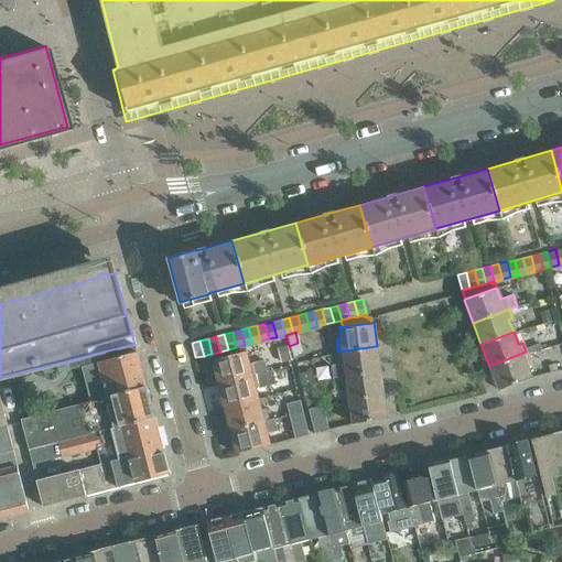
[(212,354),(211,354),(212,358),(245,350),(244,345),(236,347),(228,349),(220,352),(212,354)]
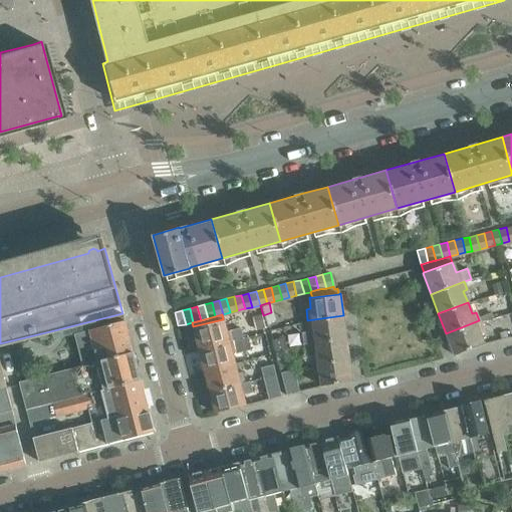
[(263,328),(263,326),(261,314),(252,316),(255,330),(263,328)]
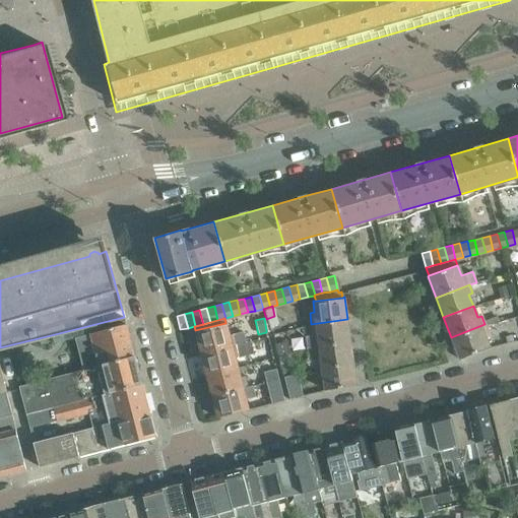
[(319,346),(350,342),(347,319),(311,324),(313,334),(305,335),(306,348),(319,346)]
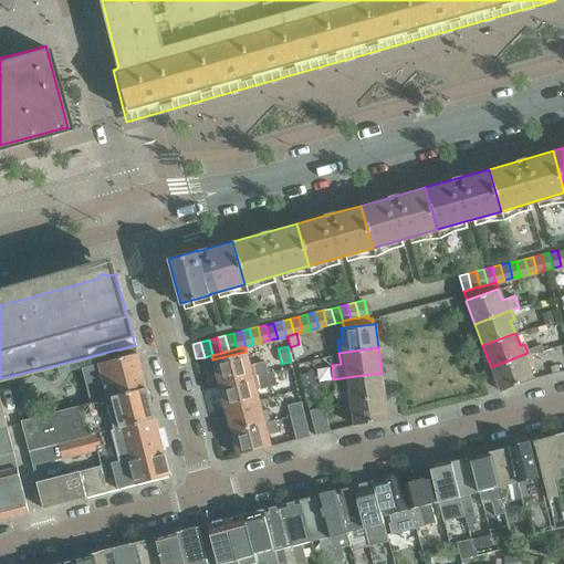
[(89,401),(146,387),(137,352),(81,366),(89,401)]
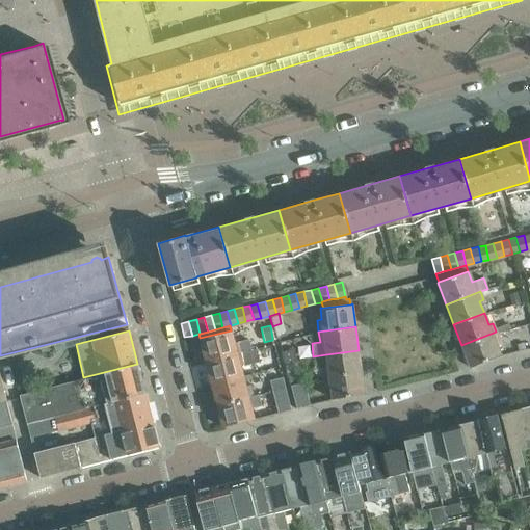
[(250,349),(249,348),(247,338),(234,341),(231,330),(200,338),(206,361),(250,349)]
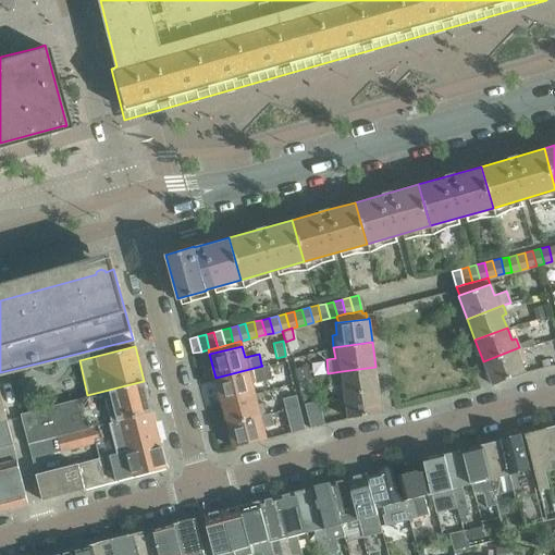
[(519,347),(483,361),(492,384),(523,372),(519,359),(522,358),(519,347)]
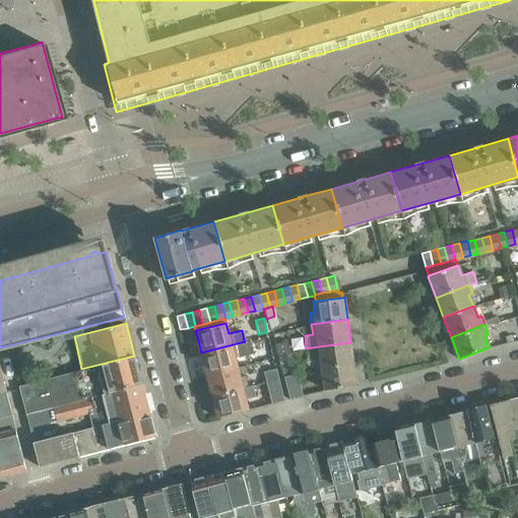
[(201,352),(206,374),(237,366),(234,355),(252,350),(249,339),(244,340),(245,341),(201,352)]
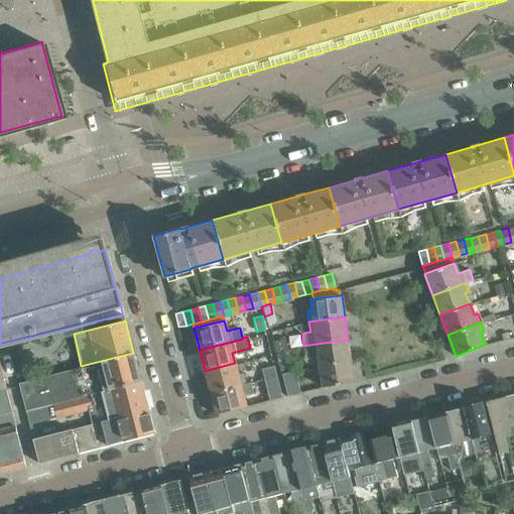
[(272,340),(275,352),(286,349),(283,338),(272,340)]
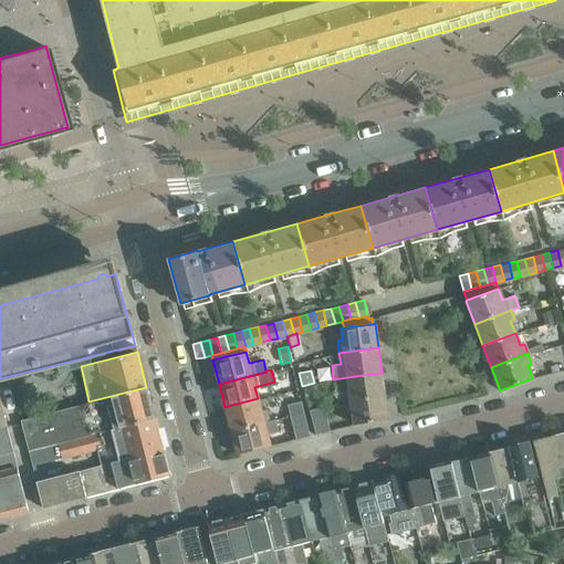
[(344,388),(345,400),(384,395),(382,373),(347,377),(348,387),(344,388)]
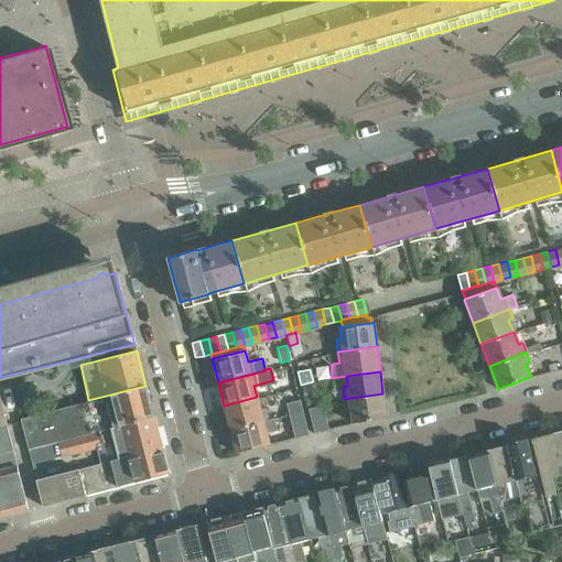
[(87,433),(153,415),(146,386),(88,400),(38,413),(20,418),(28,449),(53,442),(87,433)]
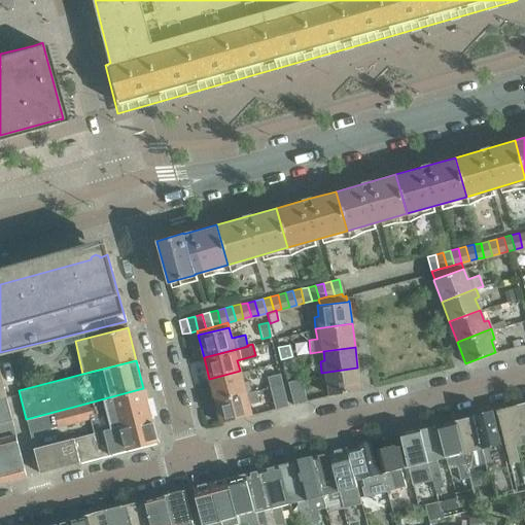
[(328,394),(360,390),(357,368),(321,373),(323,384),(327,383),(328,394)]
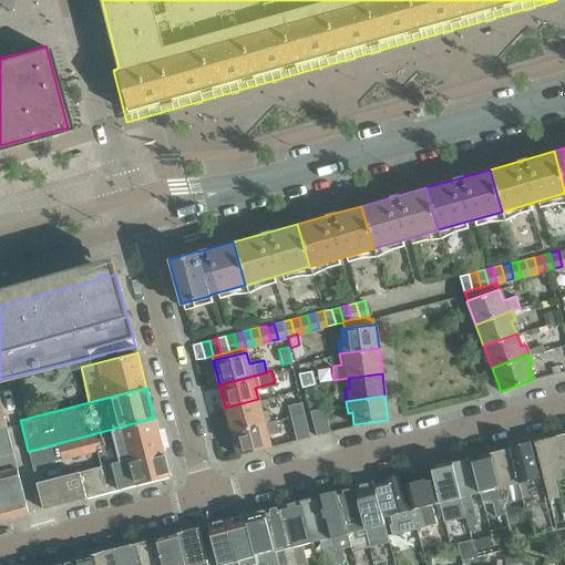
[(230,430),(268,420),(265,408),(260,409),(258,399),(225,408),(230,430)]
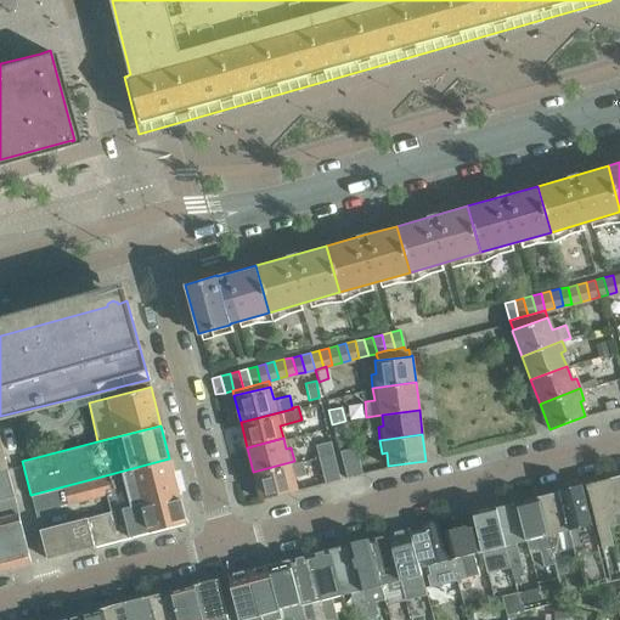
[(317,456),(332,451),(330,440),(315,444),(317,456)]
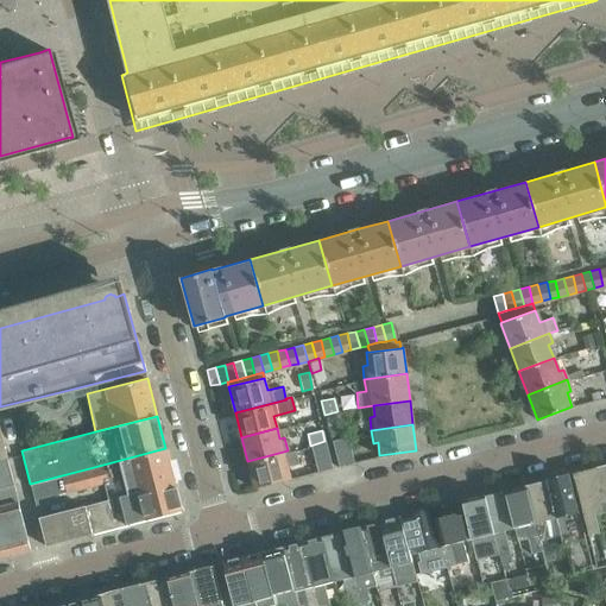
[(0,487),(13,484),(0,435),(0,487)]
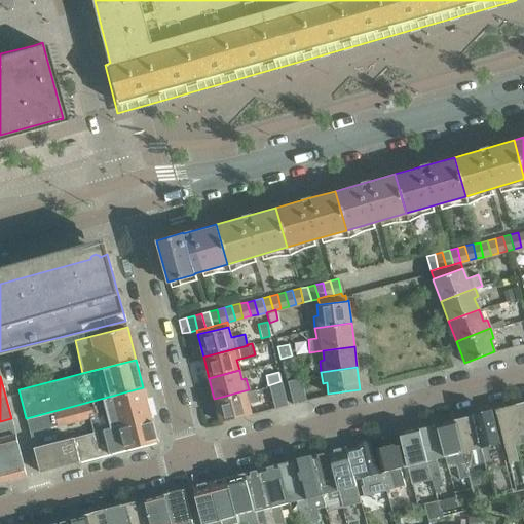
[(299,401),(305,400),(299,377),(287,380),(292,403),(299,401)]
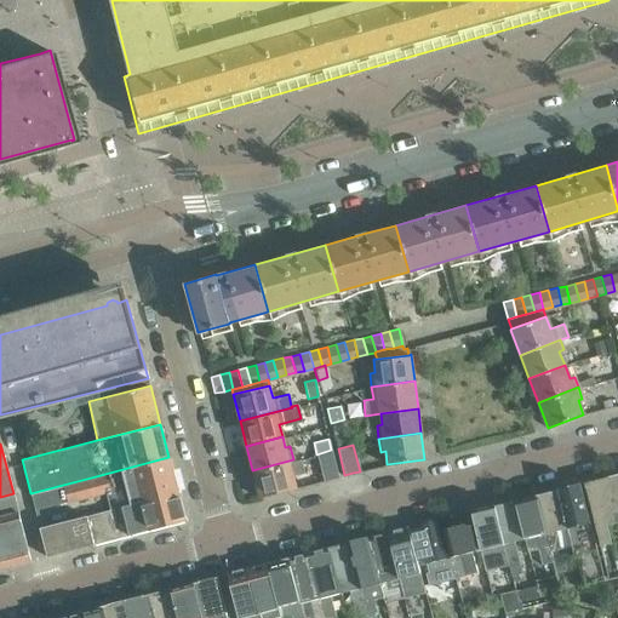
[(331,478),(338,476),(331,450),(316,455),(324,480),(331,478)]
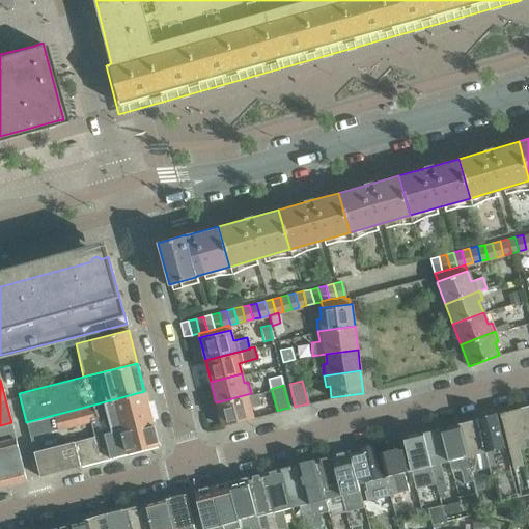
[(95,435),(151,420),(144,391),(82,408),(86,422),(91,421),(95,435)]
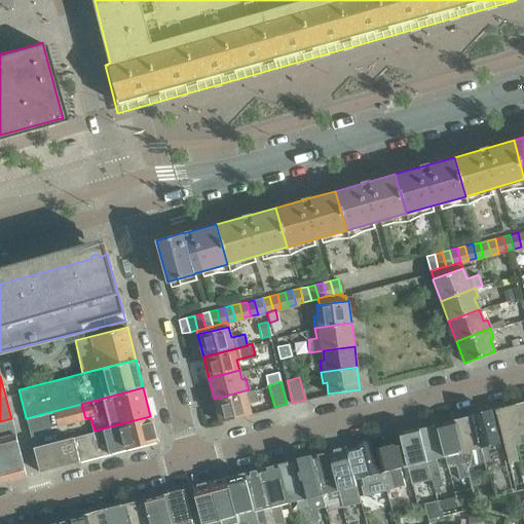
[(220,421),(251,413),(248,402),(258,400),(255,388),(249,389),(214,399),(220,421)]
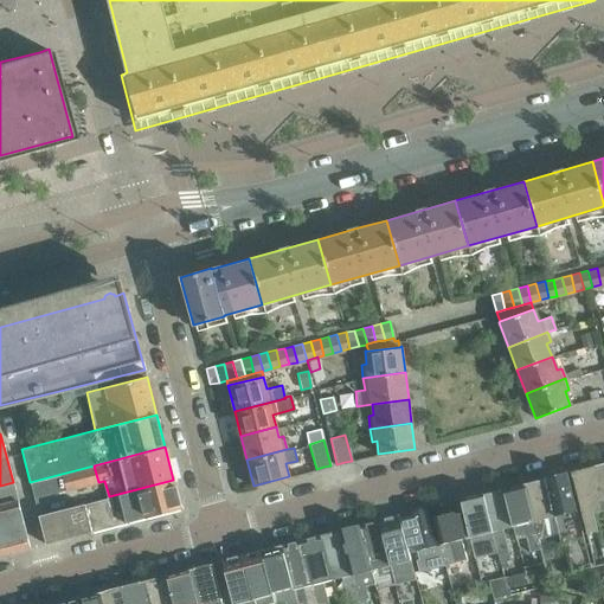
[(603,462),(592,466),(603,513),(603,512),(603,462)]
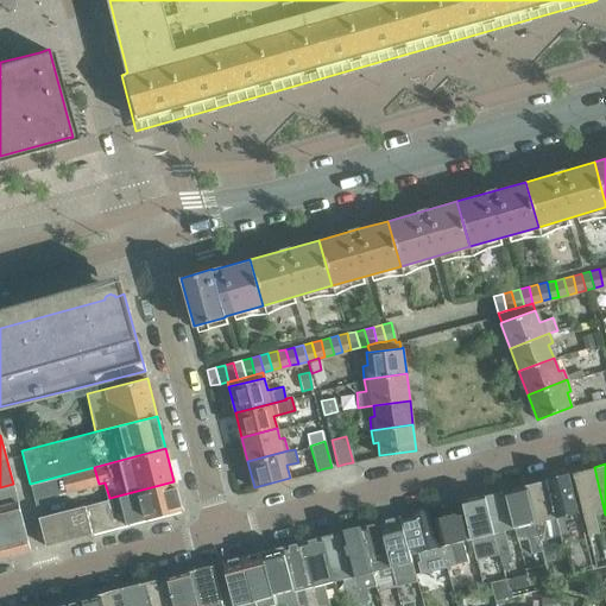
[(605,515),(594,467),(573,473),(597,567),(605,563),(605,562),(594,517),(605,515)]
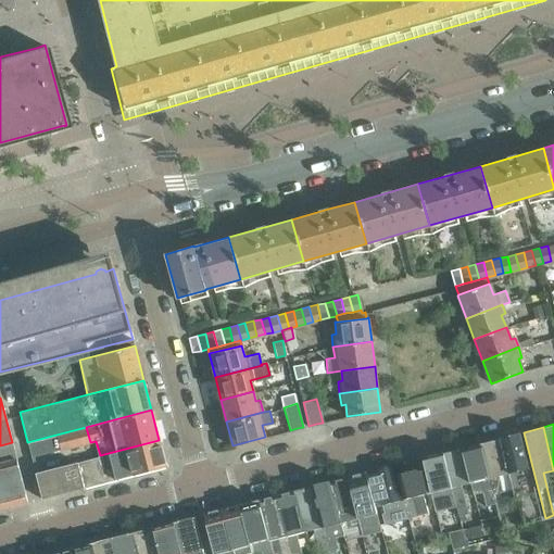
[(518,433),(499,439),(507,471),(527,467),(518,433)]
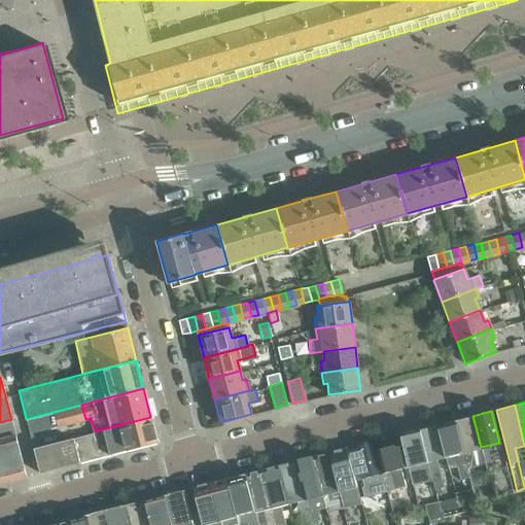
[(481,447),(473,416),(454,420),(468,476),(471,487),(473,493),(482,490),(480,483),(476,465),(485,463),(481,447)]
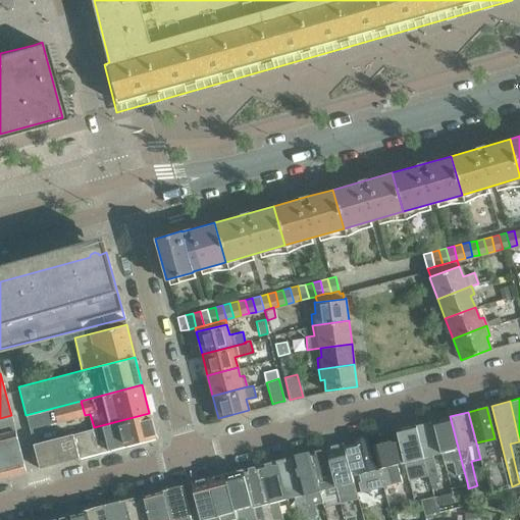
[(79,457),(155,437),(149,413),(94,427),(71,432),(79,457)]
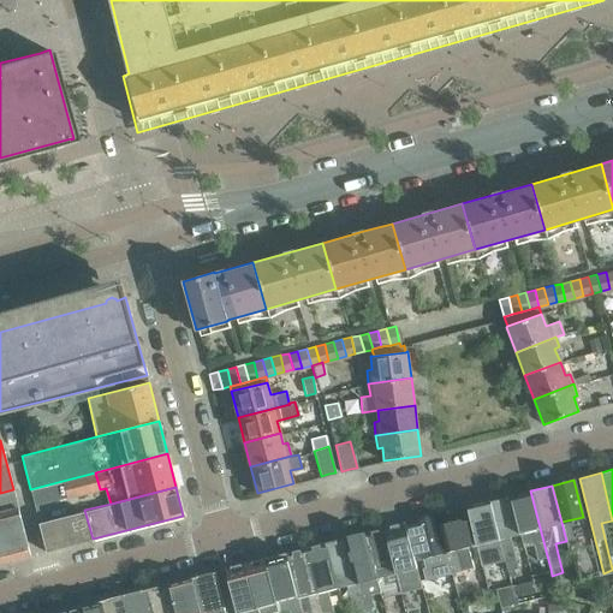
[(18,507),(13,489),(0,493),(0,561),(29,554),(22,527),(18,507)]
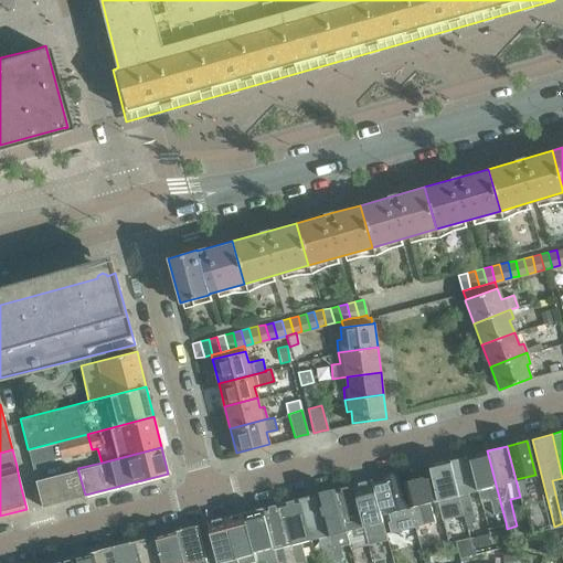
[(502,510),(487,450),(467,456),(476,490),(479,501),(489,499),(492,512),(502,510)]
